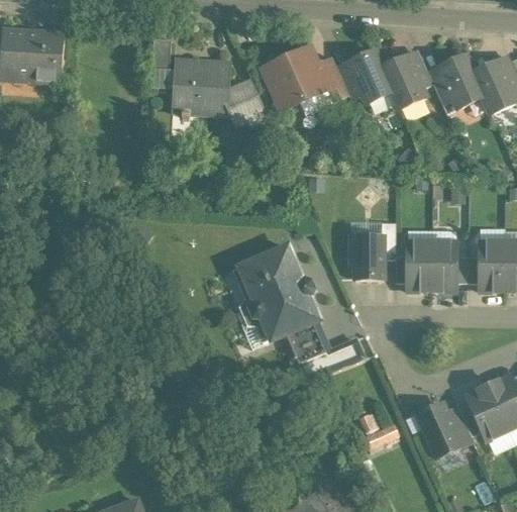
[(64,32),(2,28),(1,54),(0,66),(0,79),(61,83),(64,32)]
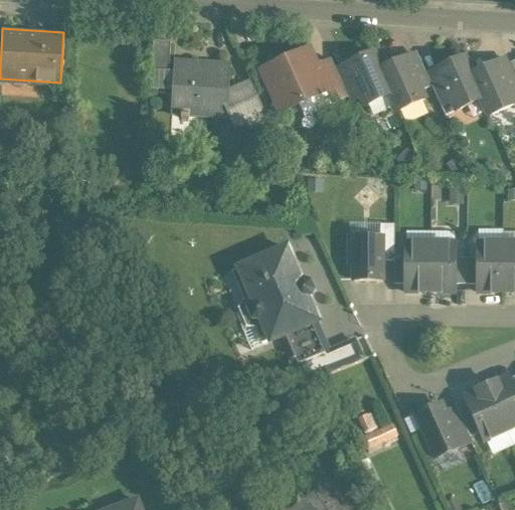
[(170,38),(152,37),(150,66),(168,67),(170,38)]
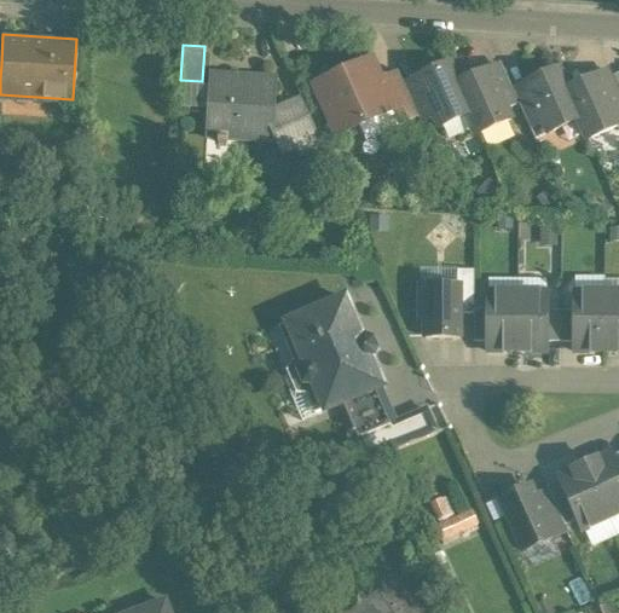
[(370,57),(313,82),(336,132),(391,108),(393,107),(379,75),(370,57)]
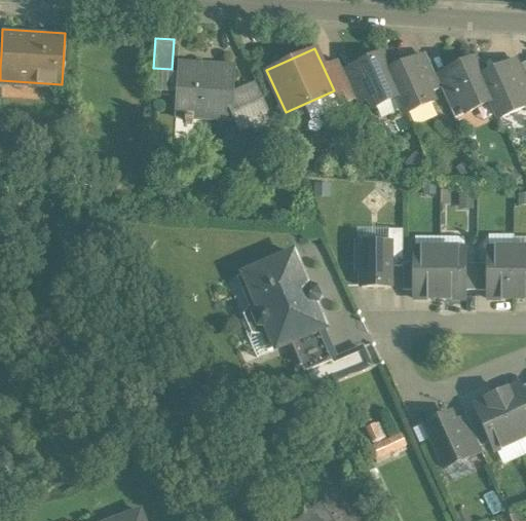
[(380,51),(353,64),(354,65),(369,97),(373,105),(398,94),(399,94),(387,69),(388,68),(380,51)]
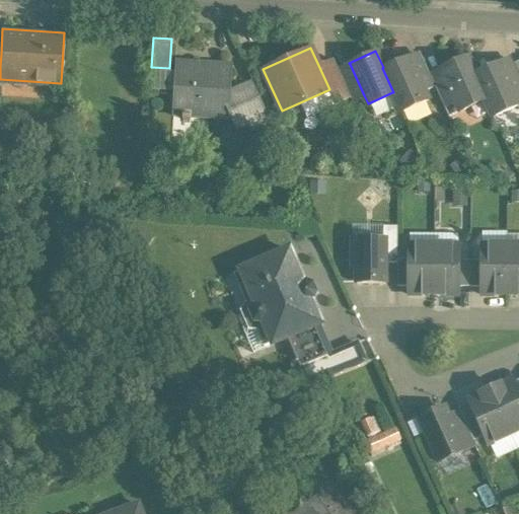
[(430,74),(420,53),(409,58),(423,89),(434,84),(430,74)]
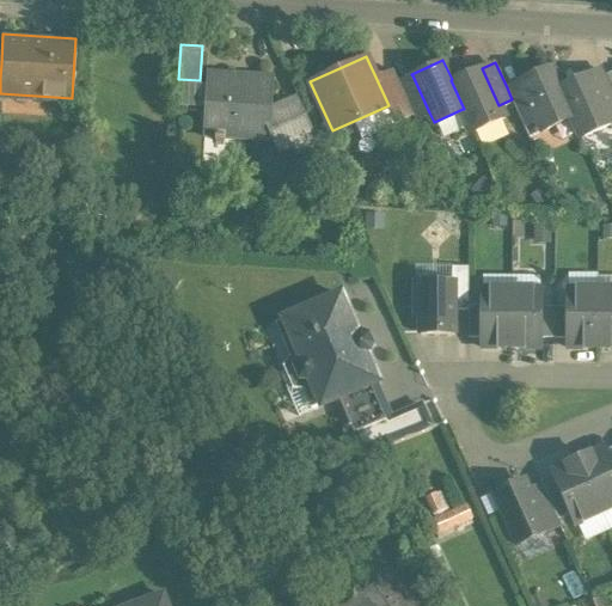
[(452,79),(451,80),(464,109),(463,109),(472,129),(503,115),(499,105),(482,68),(481,66),(452,79)]
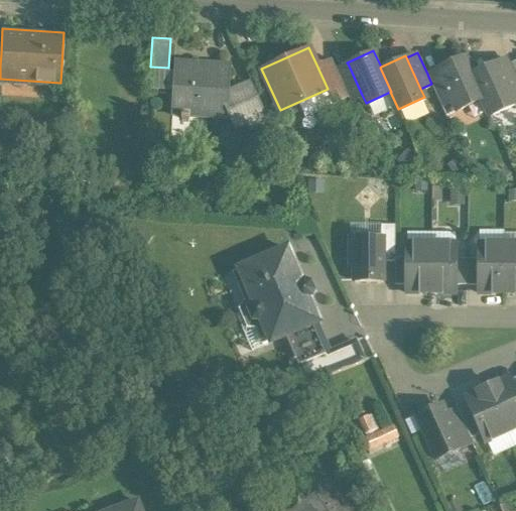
[(472,72),(464,55),(437,67),(438,69),(453,100),(457,108),(482,97),(471,73),(472,72)]
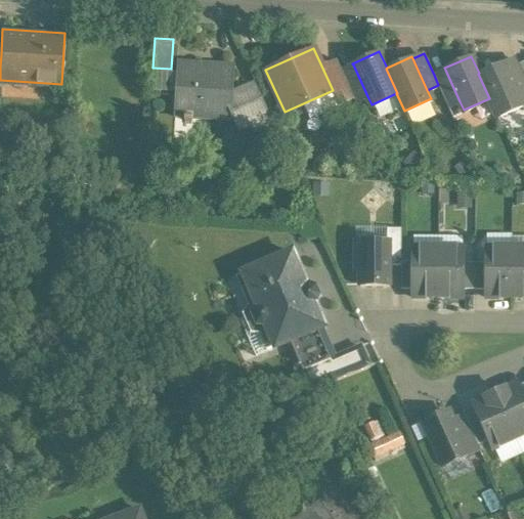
[(342,70),(336,57),(320,63),(333,90),(331,91),(336,103),(353,96),(342,70)]
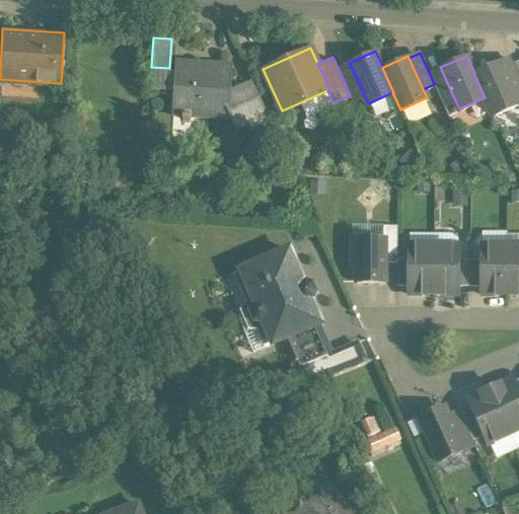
[(518,91),(518,74),(512,58),(501,63),(515,94),(518,91)]
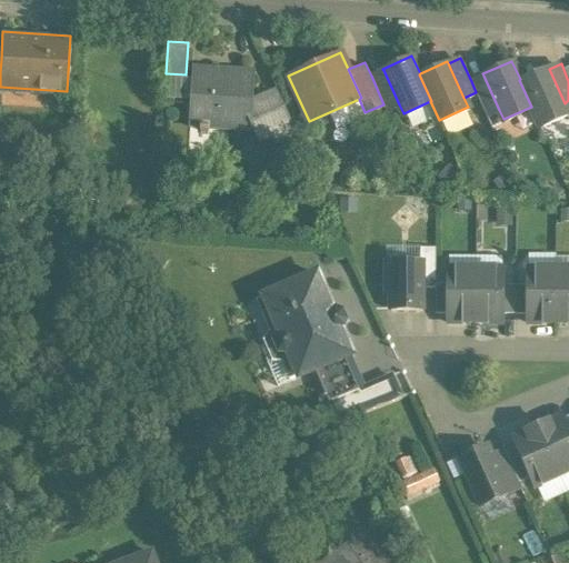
[(252,69),(193,64),(189,122),(199,123),(199,128),(208,128),(208,123),(249,127),(250,113),(251,98),(252,69)]
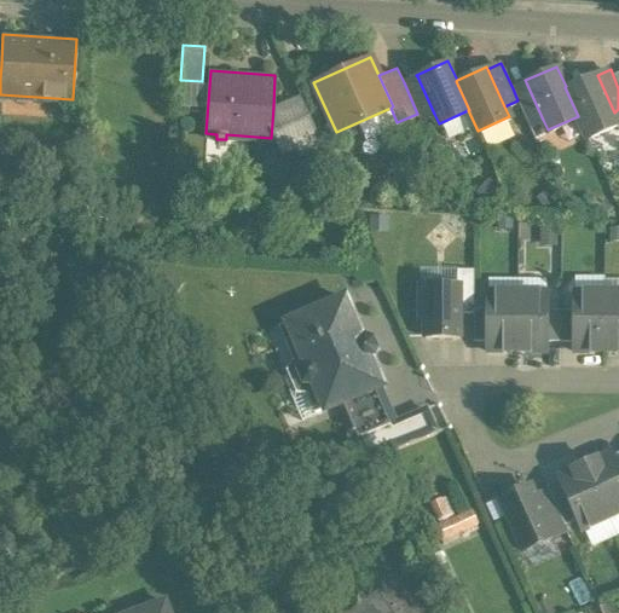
[(597,75),(596,73),(566,86),(565,87),(578,116),(586,137),(618,122),(614,113),(597,75)]
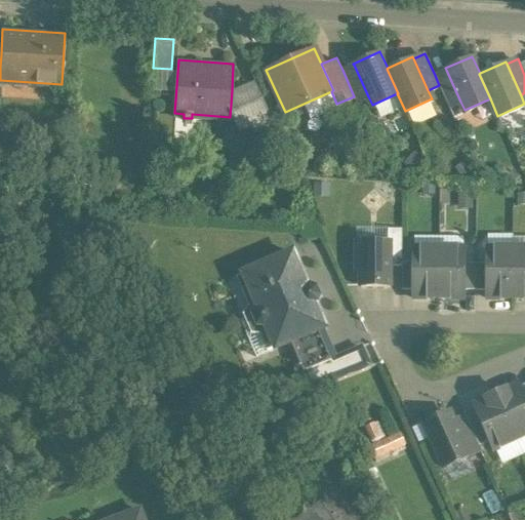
[(368,96),(354,65),(342,70),(354,96),(357,102),(368,96)]
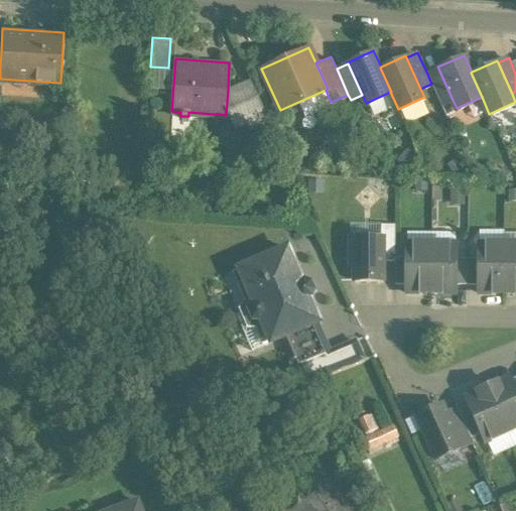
[(438,69),(427,74),(431,84),(441,105),(453,100),(438,69)]
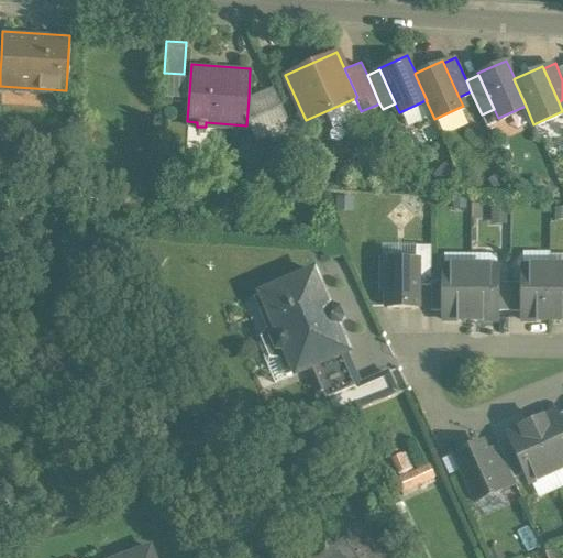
[(264,98),(249,97),(247,112),(252,112),(251,118),(260,137),(269,132),(272,138),(293,129),(276,93),(264,98)]
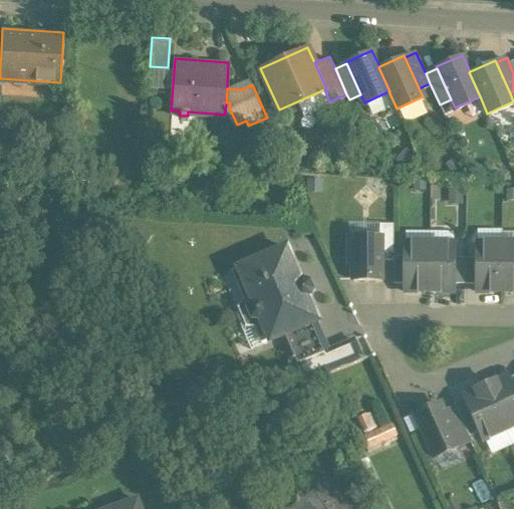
[(393,221),(378,221),(378,235),(380,235),(380,257),(393,257),(393,254),(393,221)]
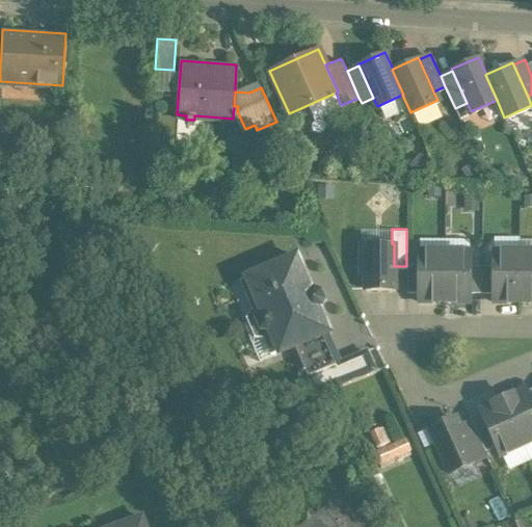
[(392,243),(361,243),(361,272),(365,272),(365,287),(394,287),(394,266),(394,243),(392,243)]
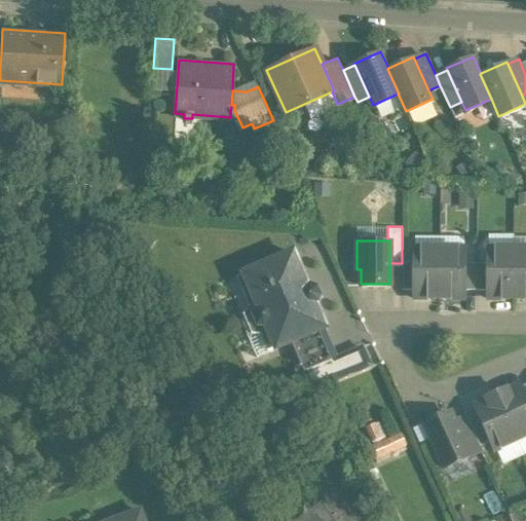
[(439,246),(414,246),(414,260),(414,287),(414,295),(439,295),(439,246)]
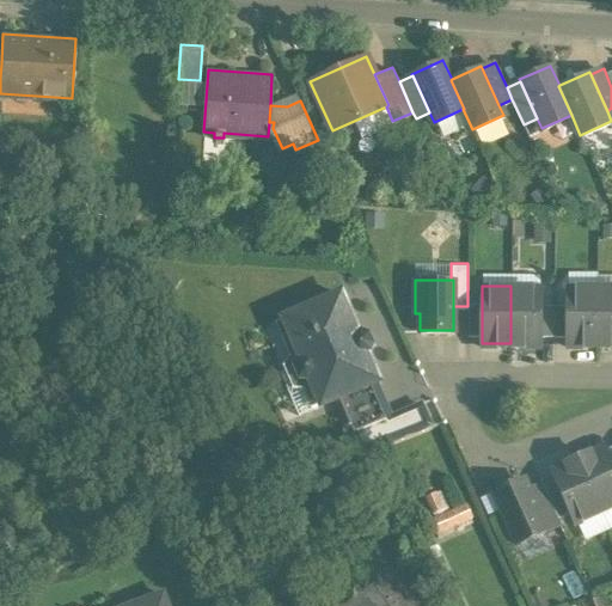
[(539,286),(510,286),(510,343),(539,343),(539,286)]
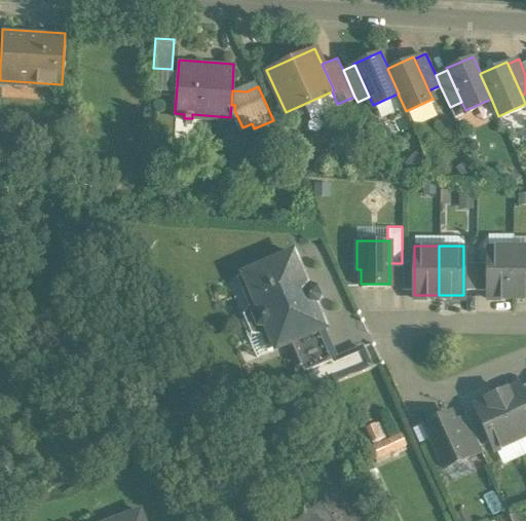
[(525,246),(513,247),(513,296),(525,295),(525,246)]
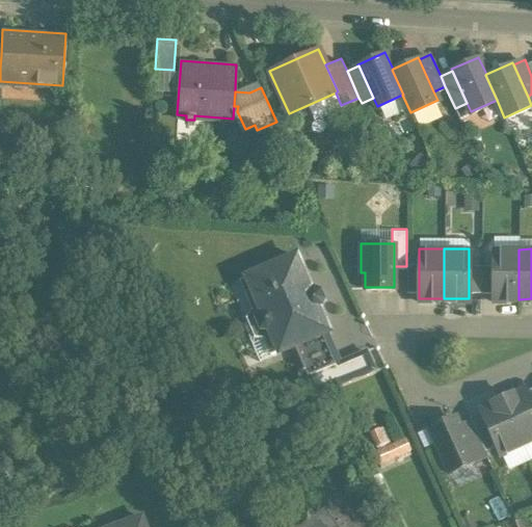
[(519,249),(494,249),(494,264),(494,291),(494,299),(519,299),(519,249)]
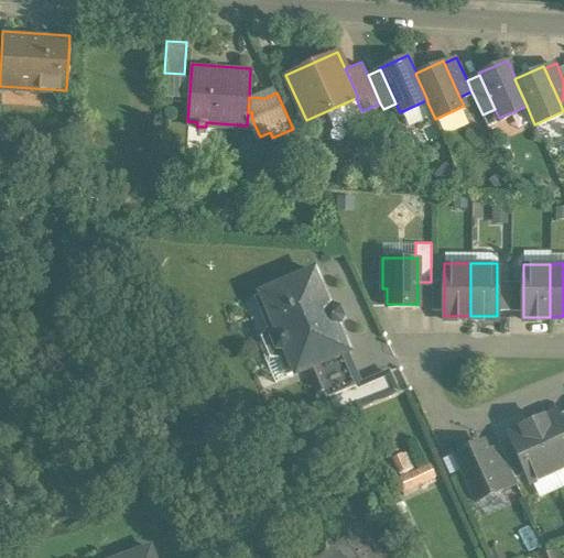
[(339,305),(333,303),(328,304),(313,267),(261,290),(277,328),(273,329),(270,335),(275,346),(281,347),(284,346),(295,370),(312,363),(342,351),(348,348),(337,323),(340,321),(343,315),(339,305)]
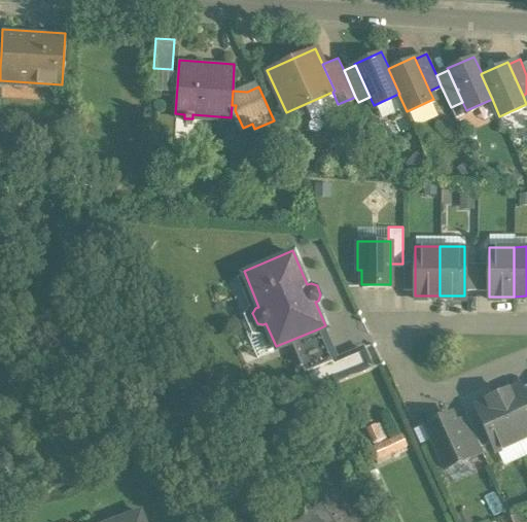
[(415,287),(415,261),(402,261),(402,264),(402,287),(415,287)]
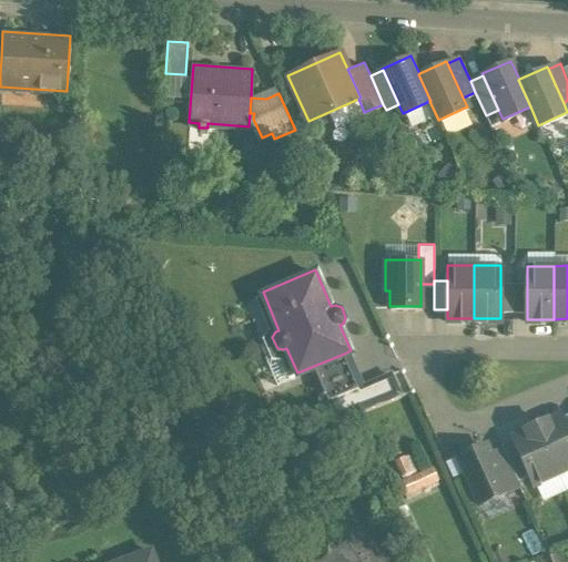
[(527,282),(514,282),(514,309),(527,310),(527,282)]
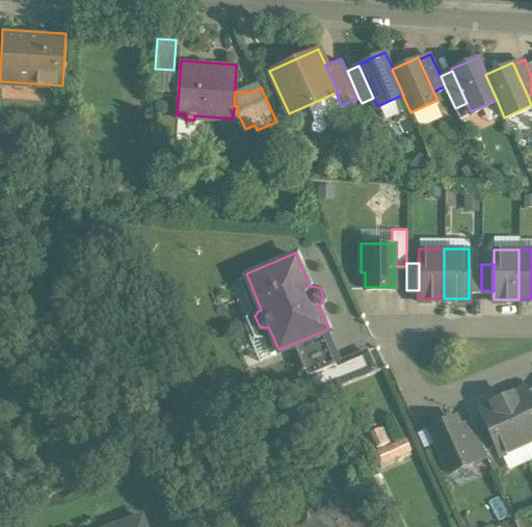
[(322,332),(294,343),(307,374),(335,362),(322,332)]
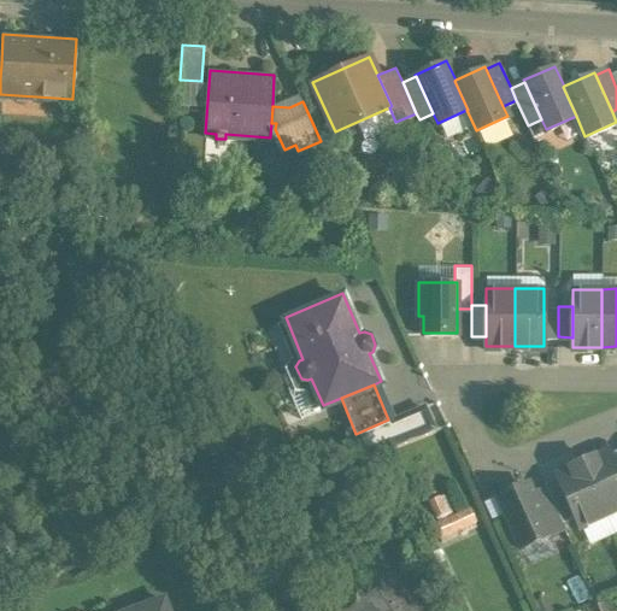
[(616,466),(610,451),(609,448),(582,460),(606,513),(616,507),(616,466)]
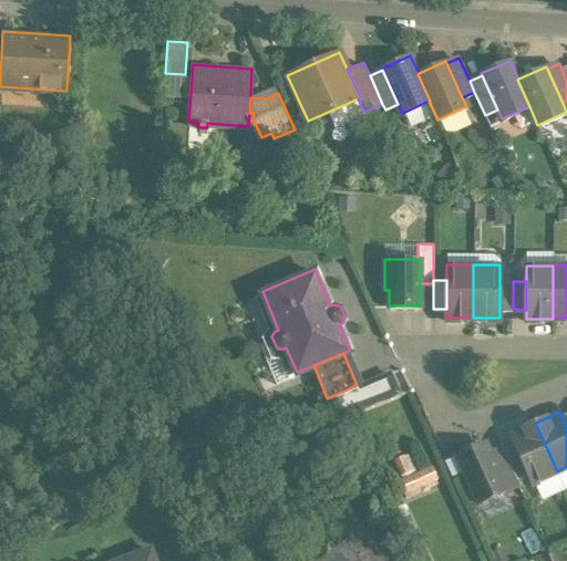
[(535,423),(511,434),(512,436),(528,471),(533,482),(557,471),(535,423)]
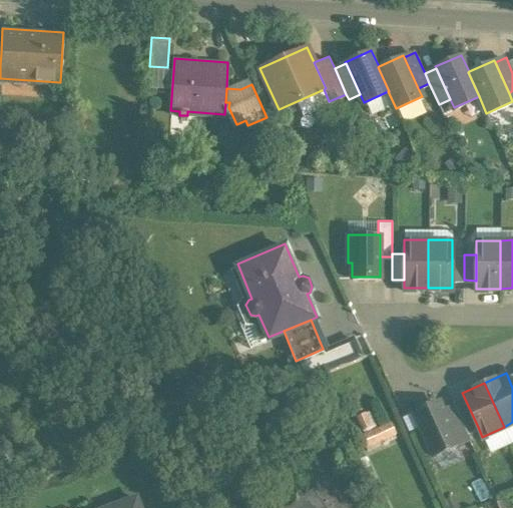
[(478,427),(463,395),(452,400),(454,404),(467,432),(478,427)]
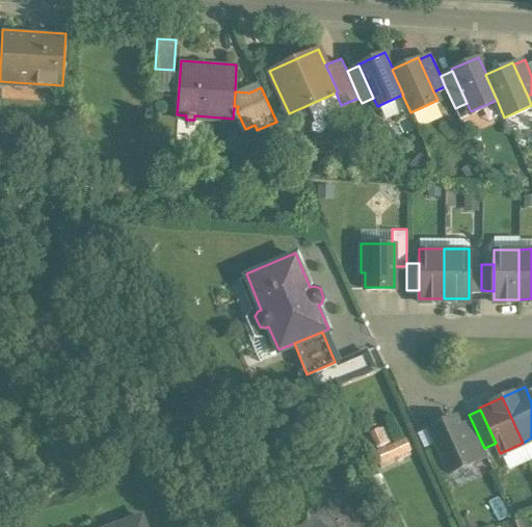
[(459,424),(455,415),(429,426),(449,470),(475,458),(459,424)]
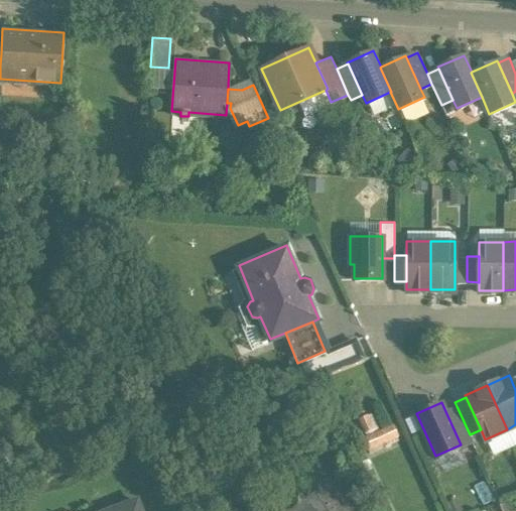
[(470,434),(457,406),(445,411),(461,444),(472,439),(470,434)]
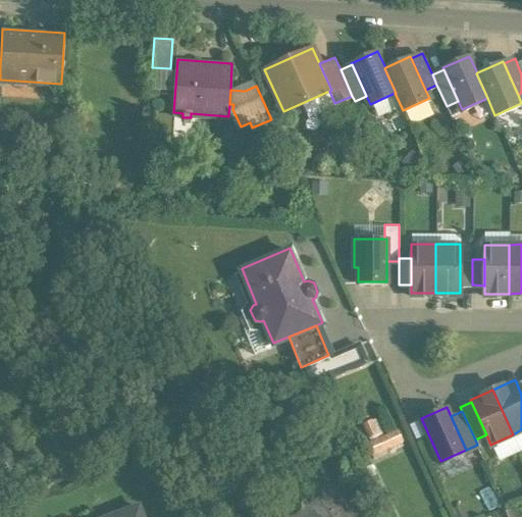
[(383,451),(409,438),(402,424),(376,435),(383,451)]
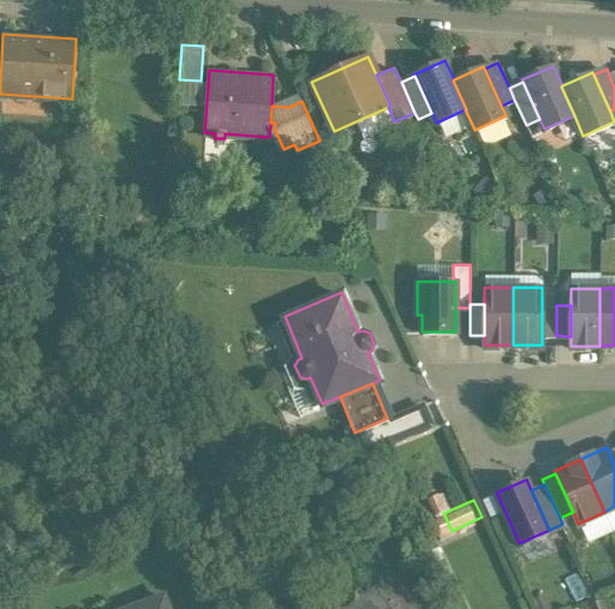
[(425,608),(400,572),(346,608),(425,608)]
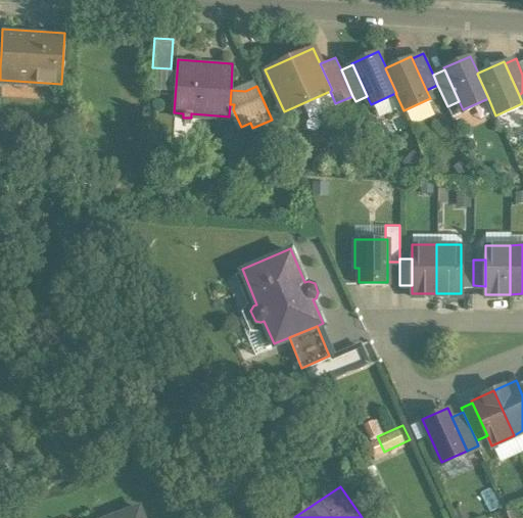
[(104,517),(143,517),(139,505),(104,517)]
